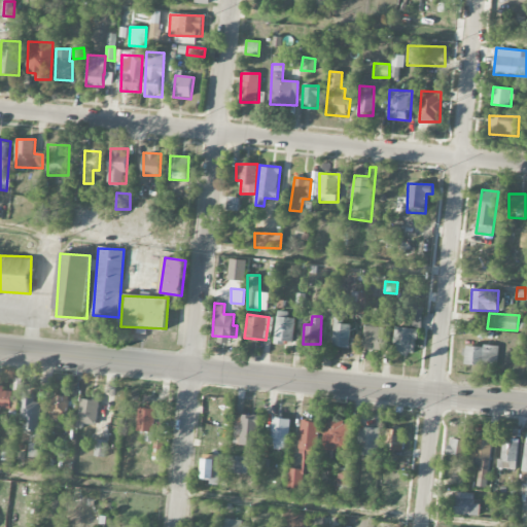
[(275,343),(293,343),(294,317),(276,317),(275,343)]
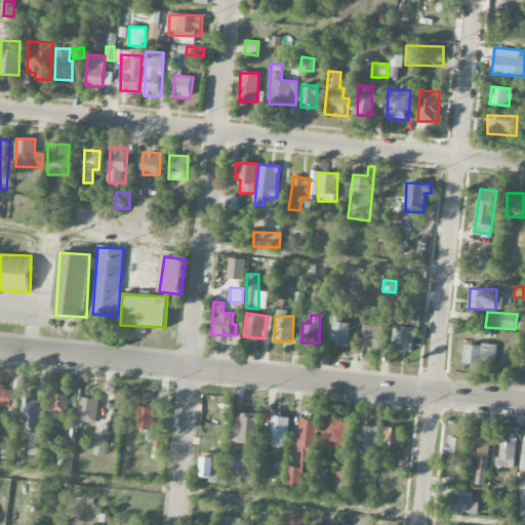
[(341,322),(341,317),(332,317),(331,345),(348,346),(349,323),(341,322)]
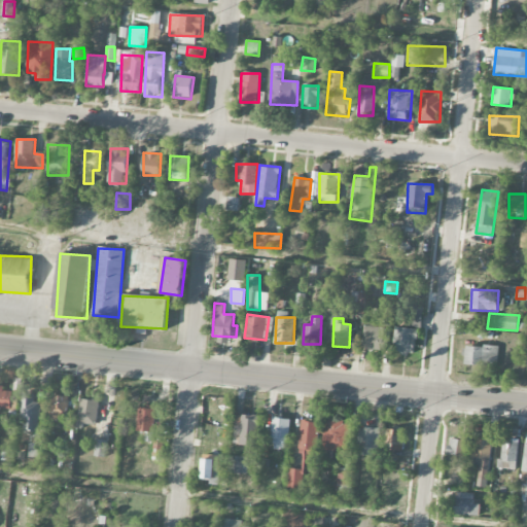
[(389,351),(392,329),(364,325),(361,347),(389,351)]
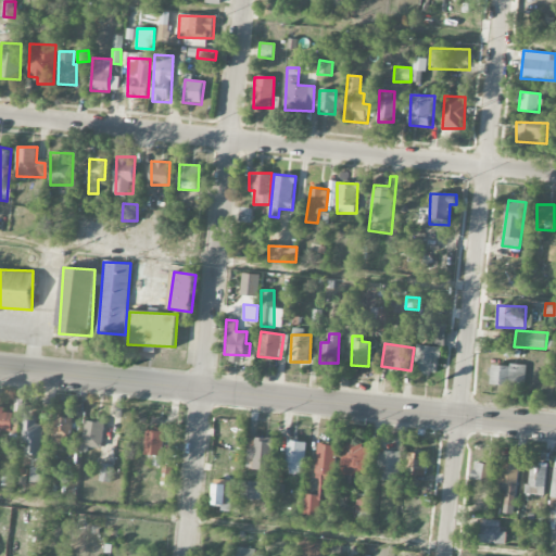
[(416,371),(439,373),(440,346),(418,345),(416,371)]
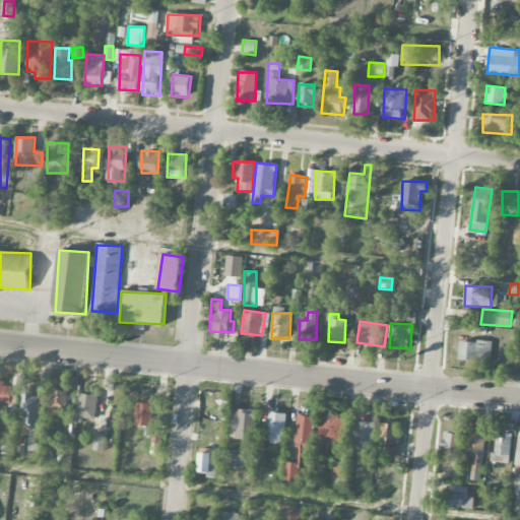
[(491,362),(492,342),(458,341),(457,360),(491,362)]
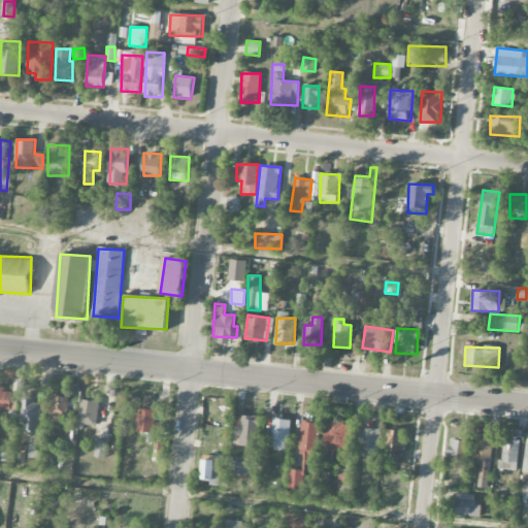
[(18,401),(19,393),(4,392),(4,386),(0,386),(0,408),(12,409),(13,401),(18,401)]
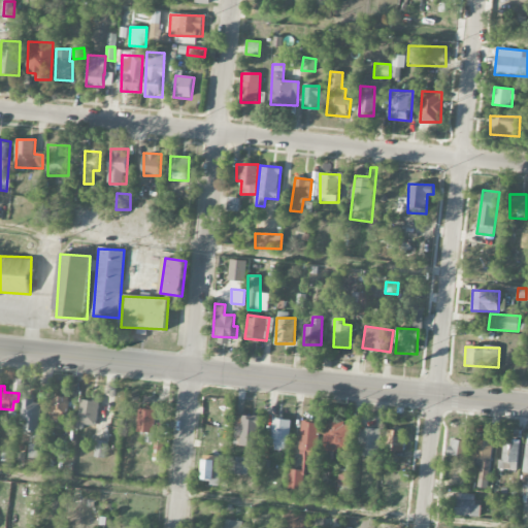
[(34,402),(35,394),(22,394),(21,431),(39,432),(40,403),(34,402)]
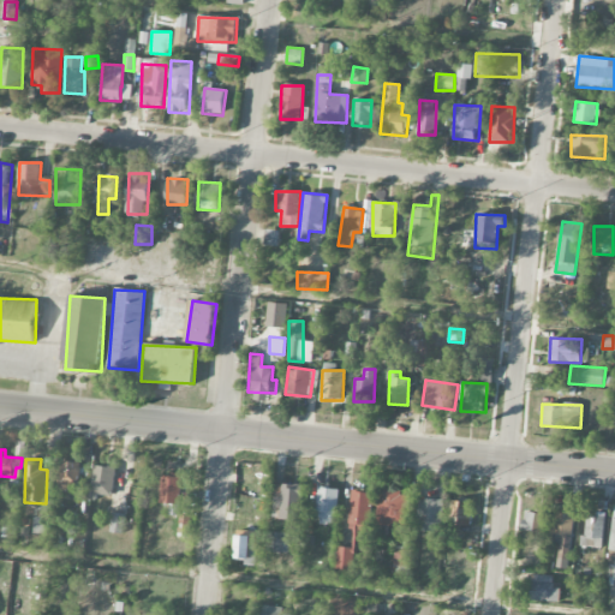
[(79,488),(81,461),(60,460),(60,488),(79,488)]
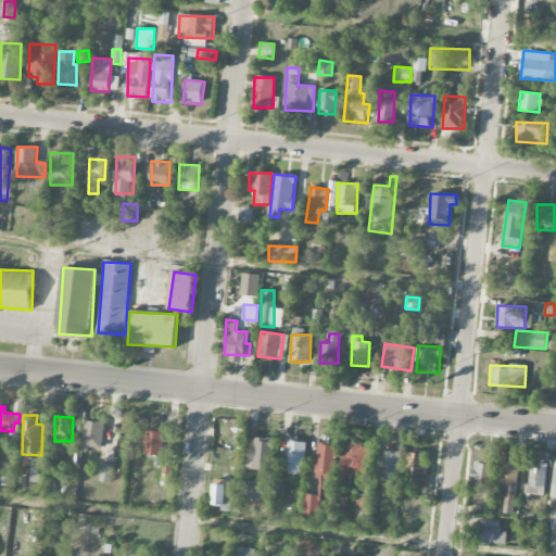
[(83,449),(103,450),(104,421),(84,421),(83,449)]
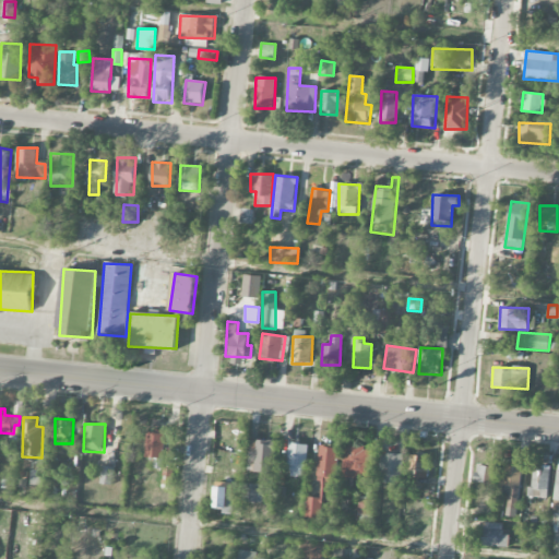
[(164,458),(166,431),(147,430),(145,456),(164,458)]
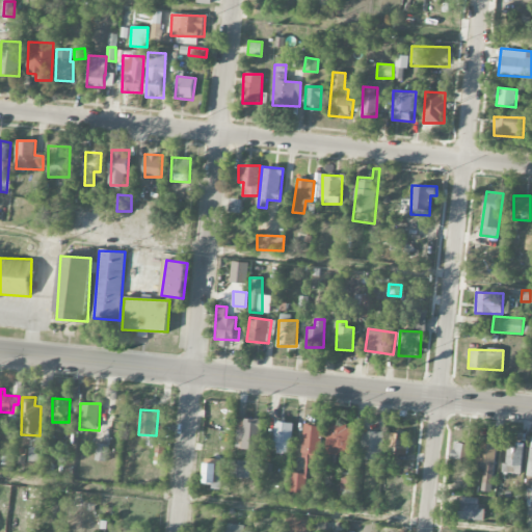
[(262,420),(237,419),(236,449),(261,449),(262,420)]
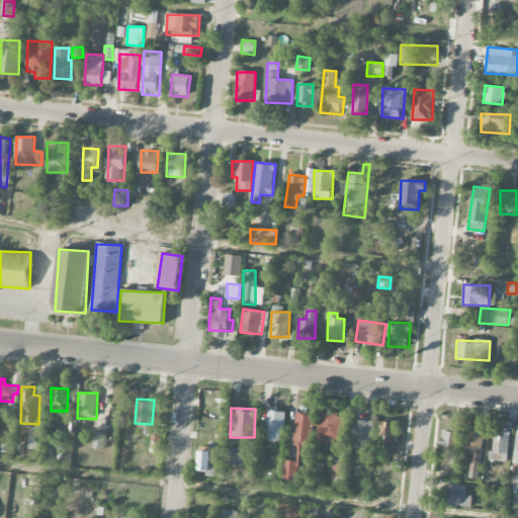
[(267,440),(283,441),(284,411),(268,411),(267,440)]
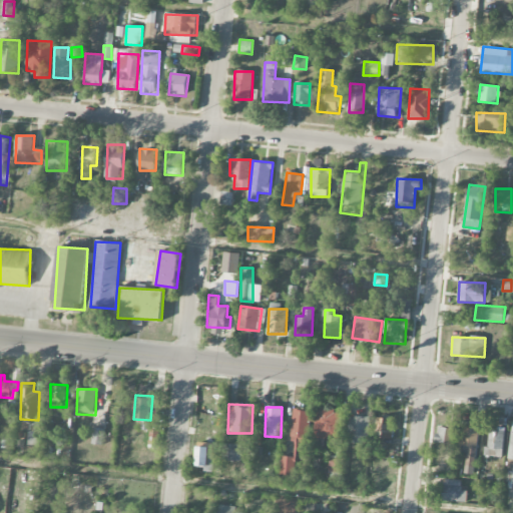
[(342,414),(335,414),(335,408),(316,407),(315,439),(341,440),(342,414)]
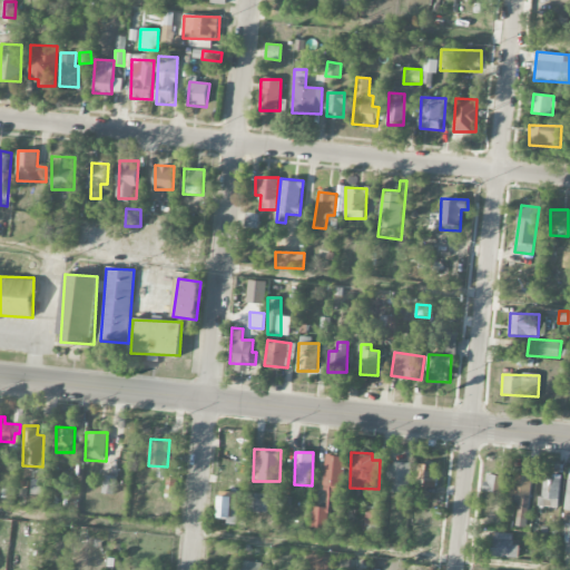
[(345,457),(326,455),(323,508),(312,507),(312,528),(330,529),(332,490),(344,490),(345,457)]
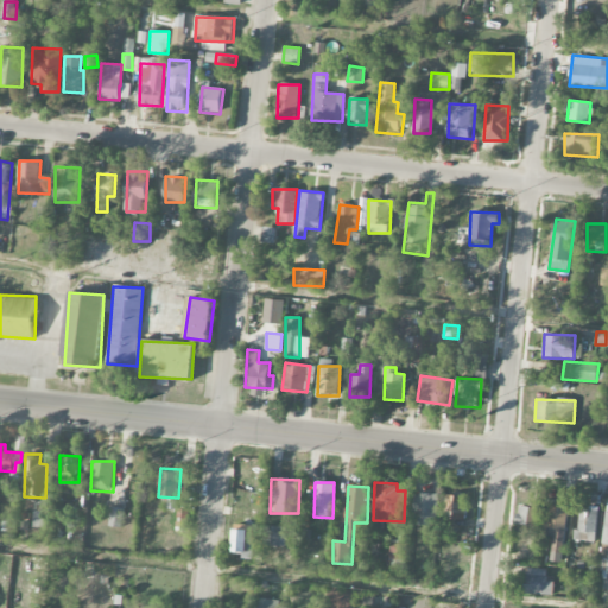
[(437,526),(438,494),(413,493),(412,525),(437,526)]
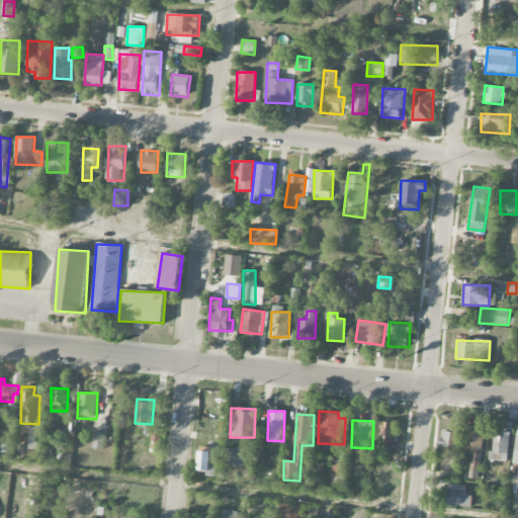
[(378,442),(397,442),(398,423),(379,422),(378,442)]
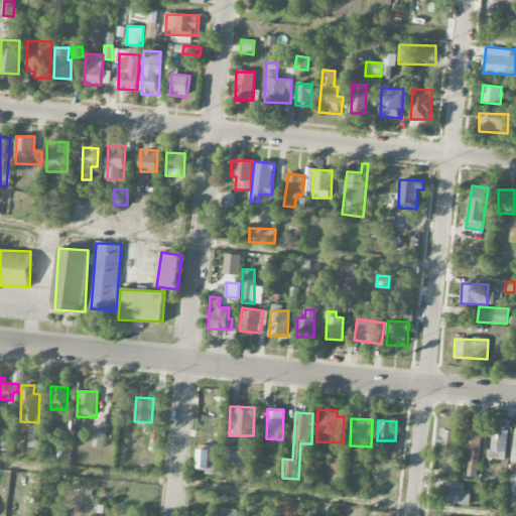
[(436,444),(455,446),(458,430),(438,428),(436,444)]
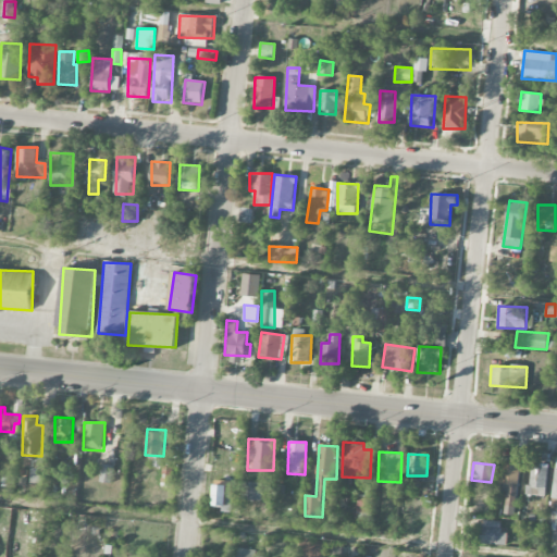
[(507,492),(506,506),(517,507),(519,465),(503,463),(502,492),(507,492)]
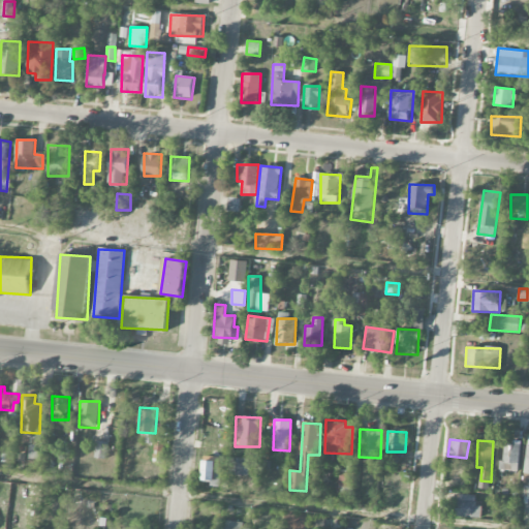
[(107,441),(94,441),(94,458),(106,459),(107,441)]
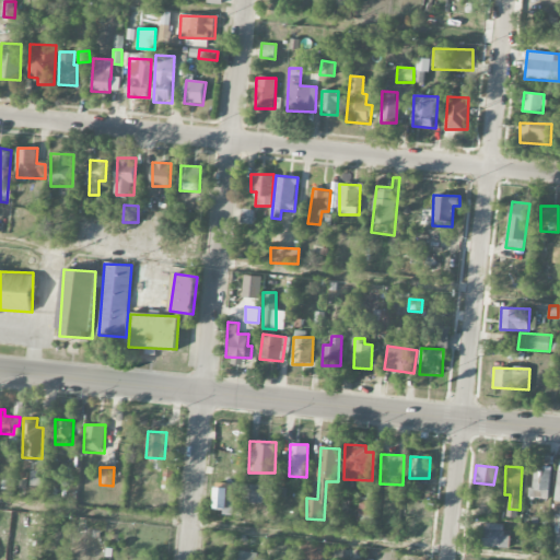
[(532,498),(549,499),(550,470),(532,469),(532,498)]
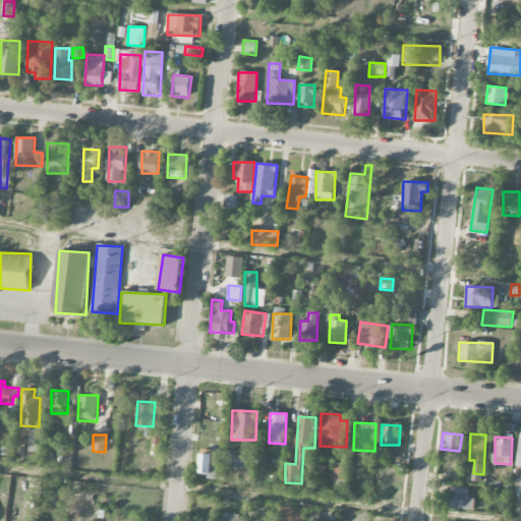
[(199,475),(217,476),(218,450),(200,450),(199,475)]
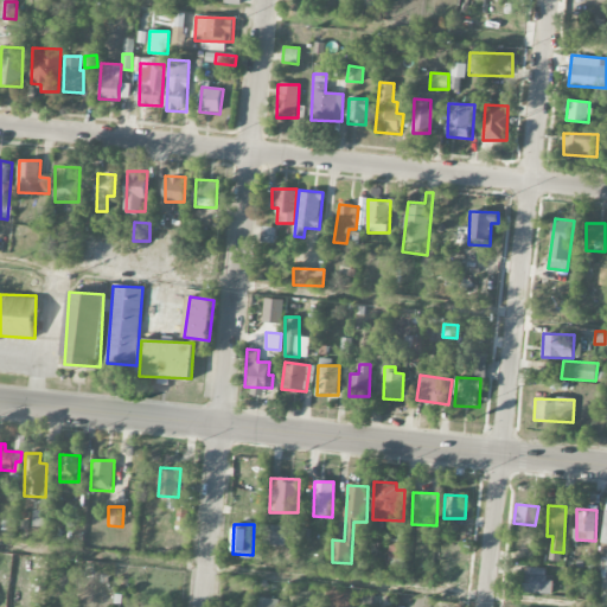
[(285,545),(285,525),(262,525),(262,544),(285,545)]
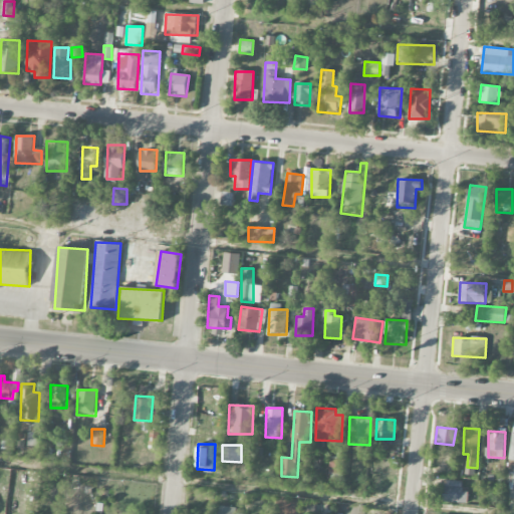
[(443,502),(467,502),(467,492),(462,492),(462,481),(443,480),(443,502)]
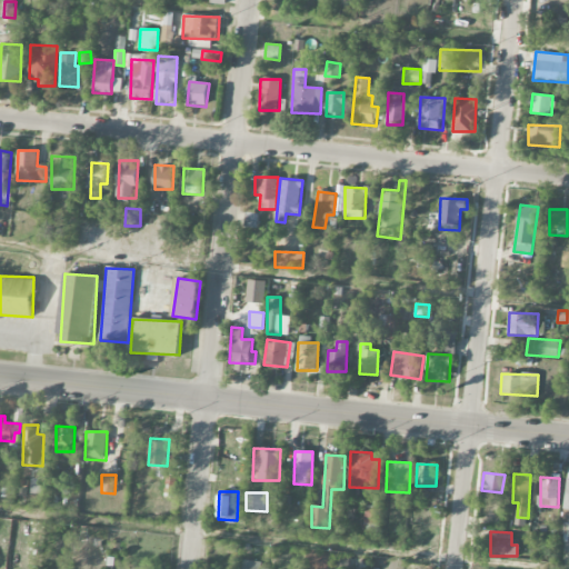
[(331,568),(332,551),(305,550),(303,568),(331,568)]
